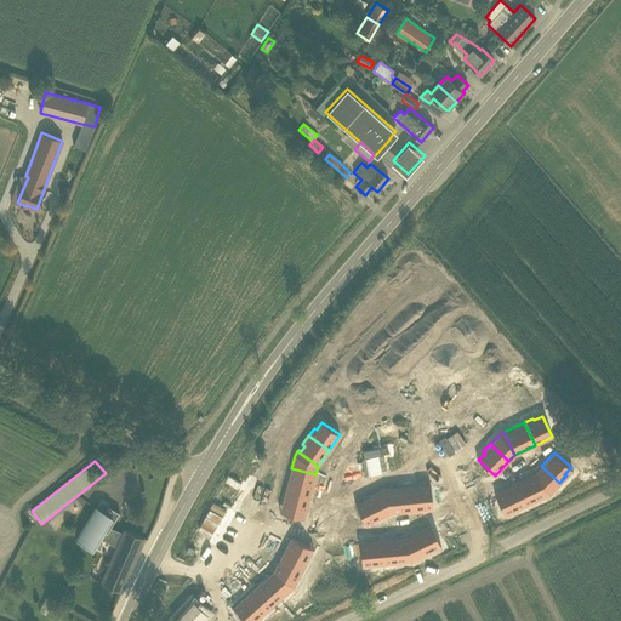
[(541,466),(535,473),(546,495),(550,494),(559,483),(541,466)]
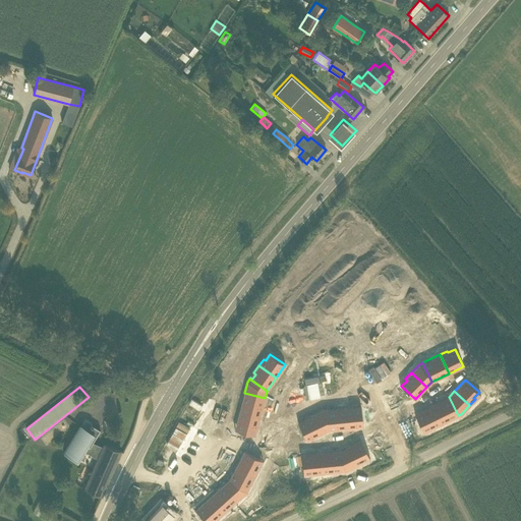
[(242,402),(240,411),(259,416),(265,398),(244,393),(244,394),(246,395),(244,402),(242,402)]
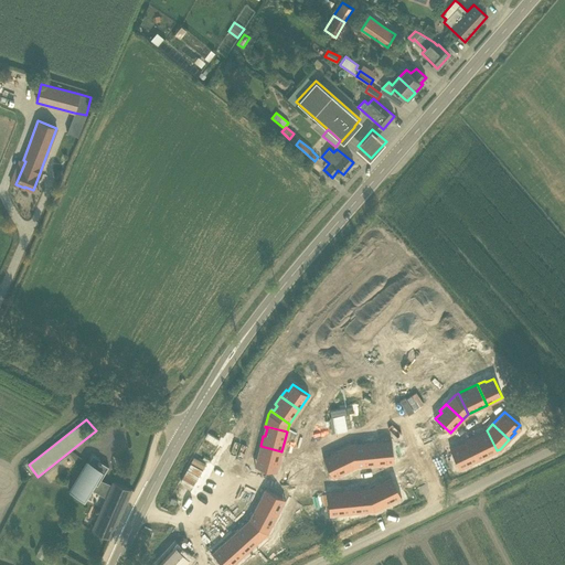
[(487,430),(468,439),(478,459),(488,455),(487,452),(494,449),(496,451),(497,450),(487,430)]
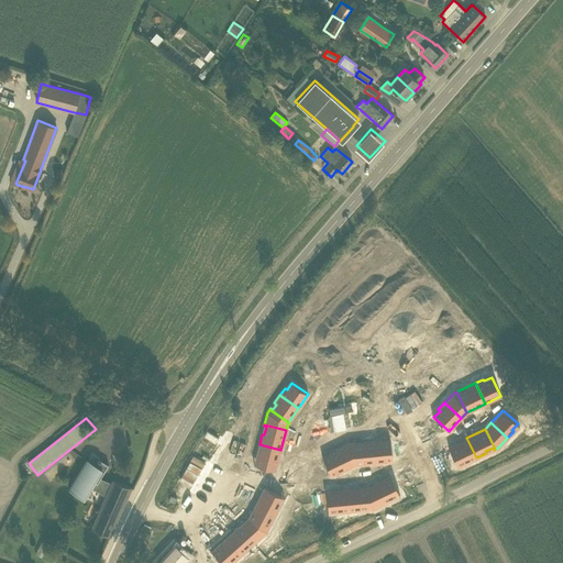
[(466,438),(448,446),(456,465),(466,460),(467,462),(476,457),(466,438)]
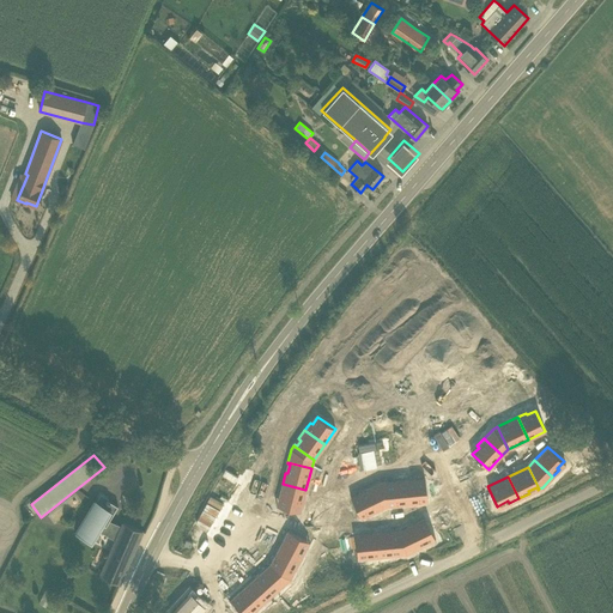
[(416,478),(406,479),(408,504),(428,502),(425,480),(416,480),(416,478)]
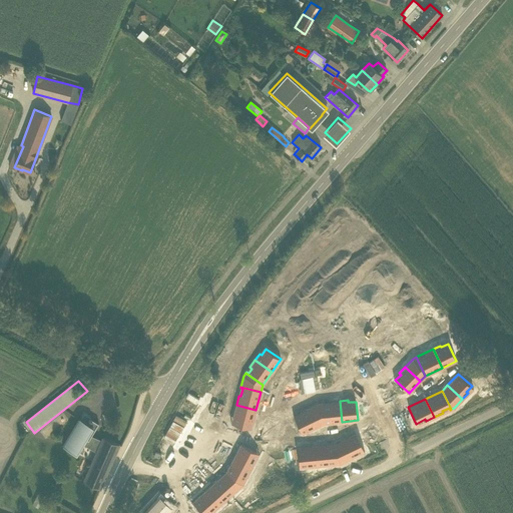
[(340,401),(322,403),(324,423),(342,422),(340,401)]
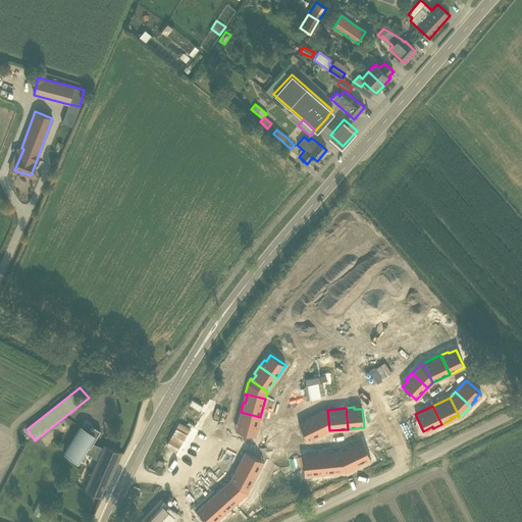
[(323,410),(312,415),(321,434),(329,430),(327,410),(323,410)]
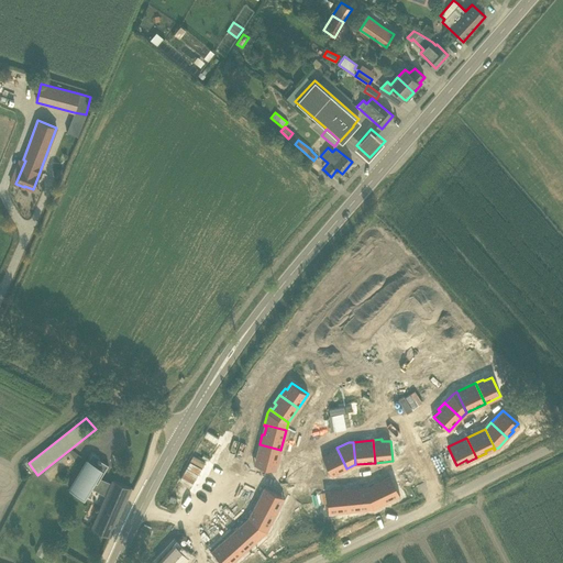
[(258,454),(256,464),(275,470),(280,450),(260,444),(256,454),(258,454)]
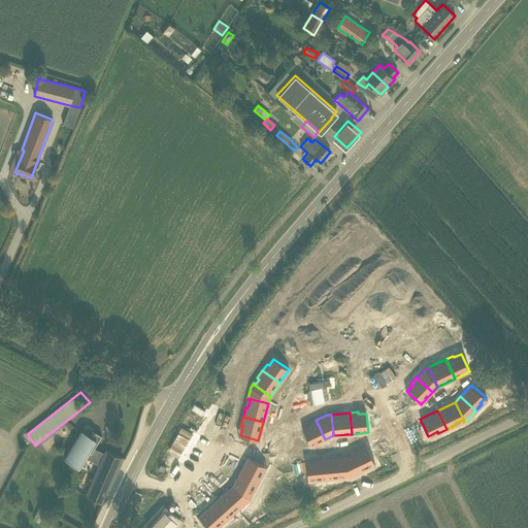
[(309,426),(302,429),(310,447),(325,439),(316,420),(308,424),(309,426)]
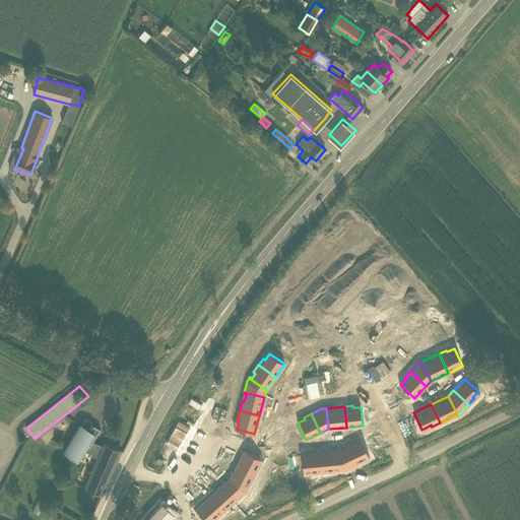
[(92,442),(100,429),(86,420),(83,426),(80,424),(63,451),(77,460),(84,449),(98,458),(103,447),(92,442)]
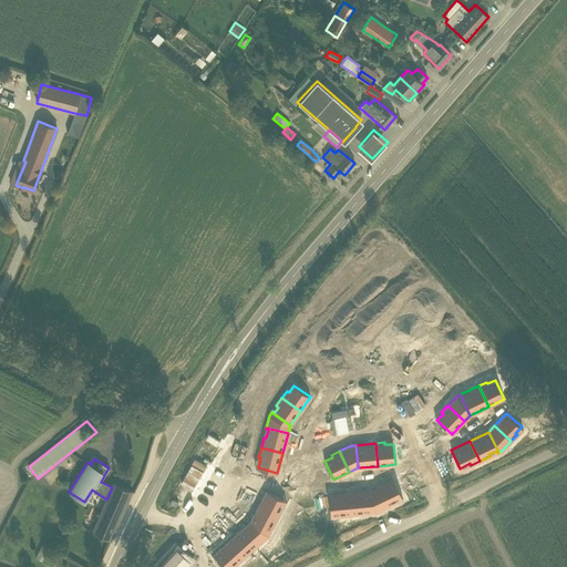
[(51,481),(58,474),(52,467),(44,475),(51,481)]
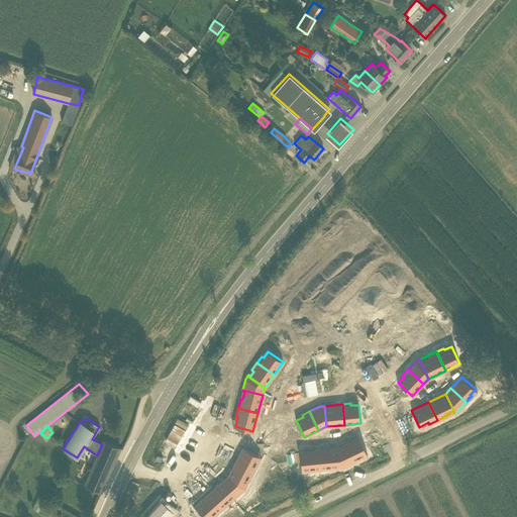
[(358,436),(343,443),(352,461),(360,458),(359,456),(367,452),(358,436)]
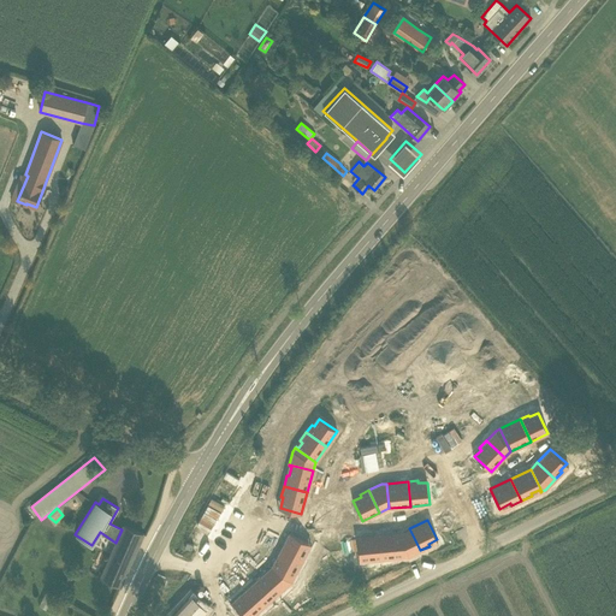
[(116,543),(100,578),(120,586),(143,533),(123,525),(122,529),(116,543)]
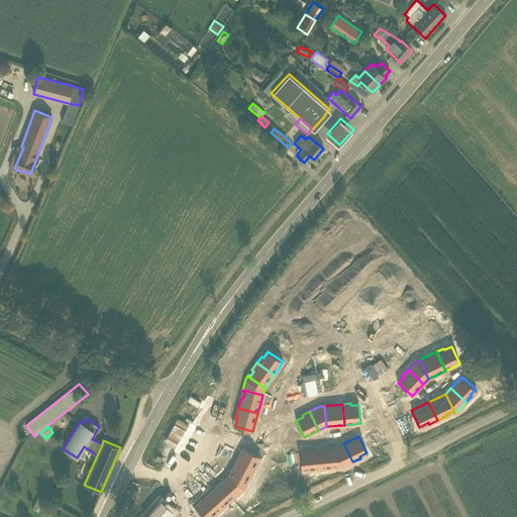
[(343,443),(336,446),(338,468),(342,467),(352,461),(343,443)]
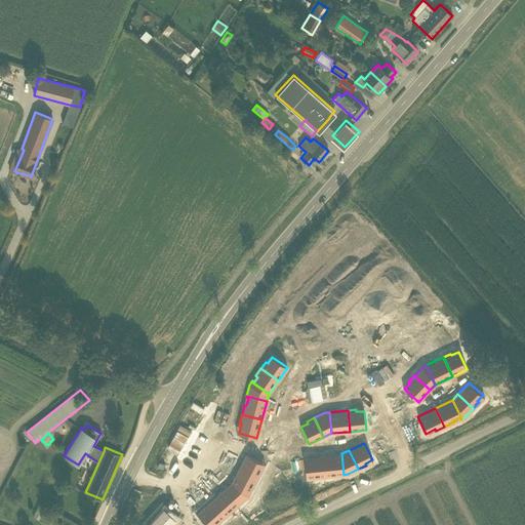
[(341,453),(323,455),(325,477),(334,476),(334,473),(342,473),(342,475),(344,475),(341,453)]
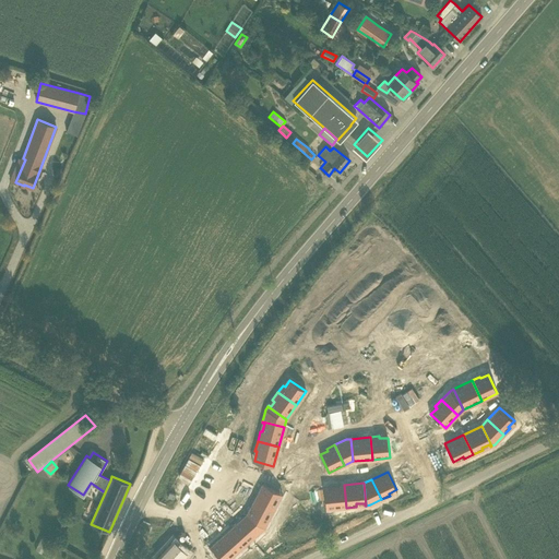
[(262,484),(254,499),(274,509),(278,501),(276,500),(281,492),(262,484)]
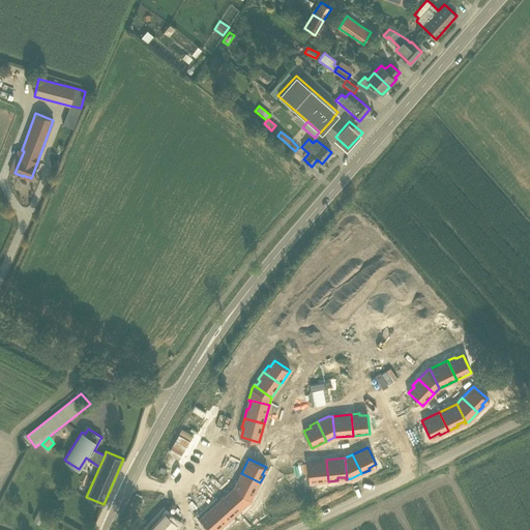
[(326,460),(306,462),(308,480),(318,479),(319,482),(328,481),(326,460)]
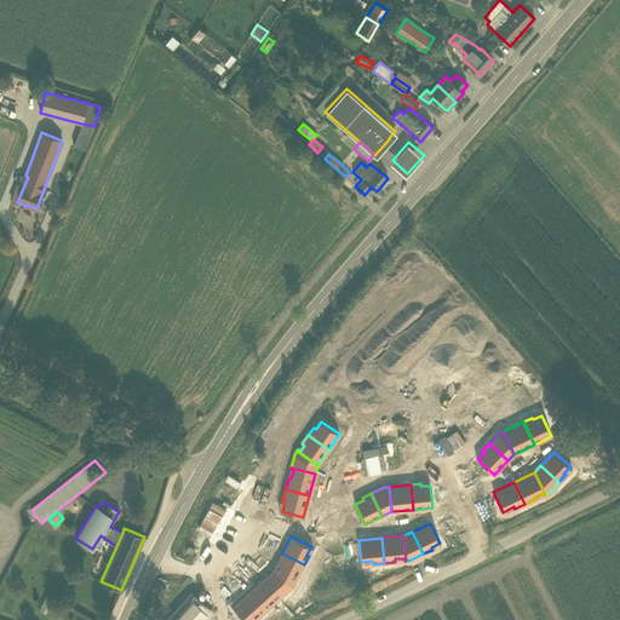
[(322,566),(329,574),(355,550),(348,543),(322,566)]
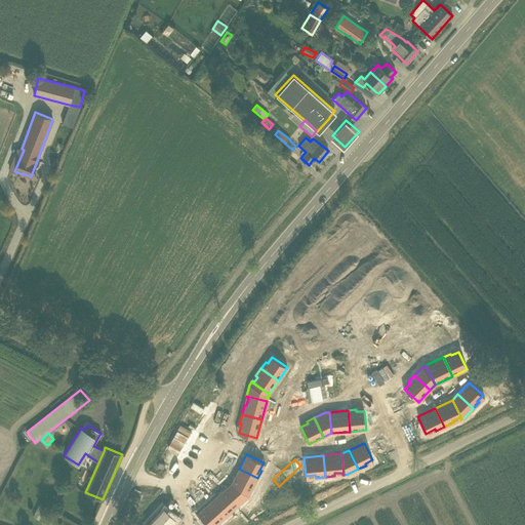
[(239,469),(232,482),(250,492),(250,491),(248,490),(251,485),(253,486),(257,478),(239,469)]
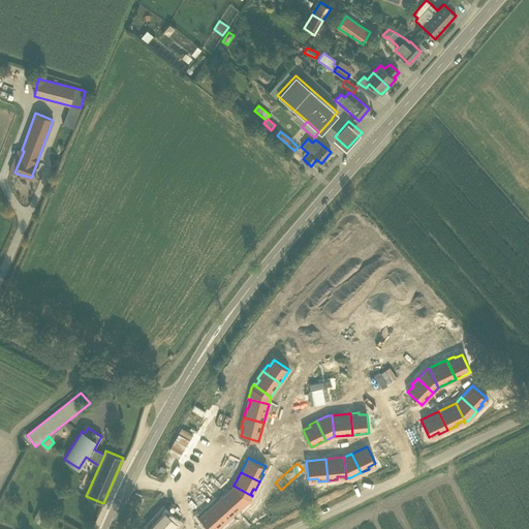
[(234,486),(227,492),(242,507),(250,499),(252,496),(234,486)]
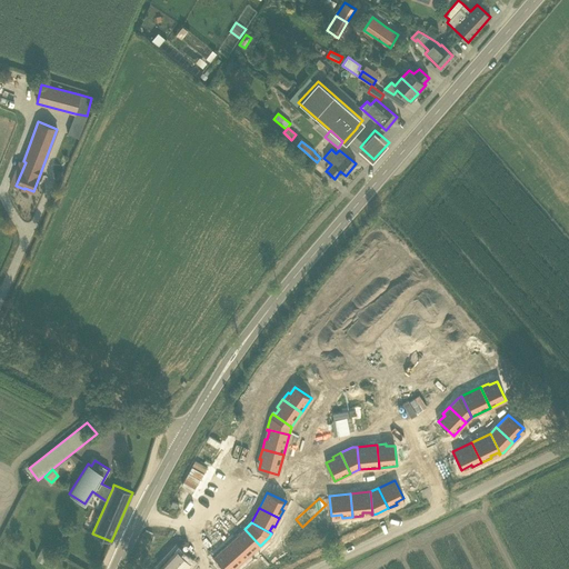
[(245,529),(229,542),(245,559),(252,552),(251,550),(257,545),(259,547),(260,546),(245,529)]
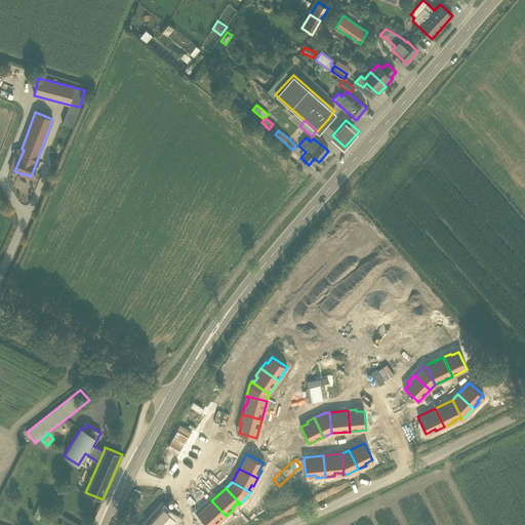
[(211,500),(197,514),(207,524),(212,524),(216,521),(218,523),(226,516),(211,500)]
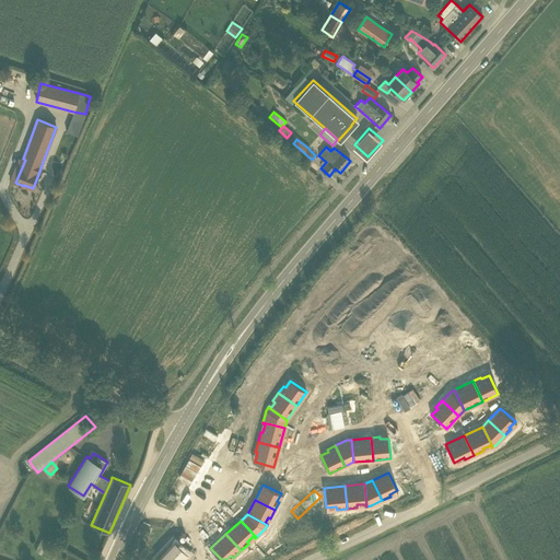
[(182,559),(188,555),(173,540),(154,559),(182,559)]
